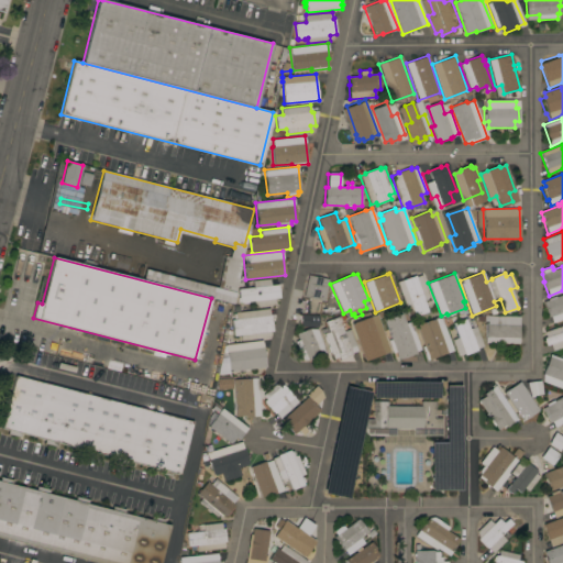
[(308,275),(328,279),(323,300),(304,297),(308,275)]
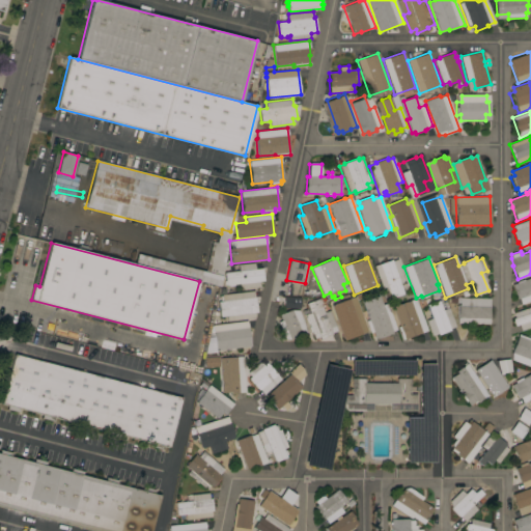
[(391,260),(392,261),(397,259),(404,280),(399,282),(403,295),(391,299),(387,288),(382,290),(373,267),(391,260)]
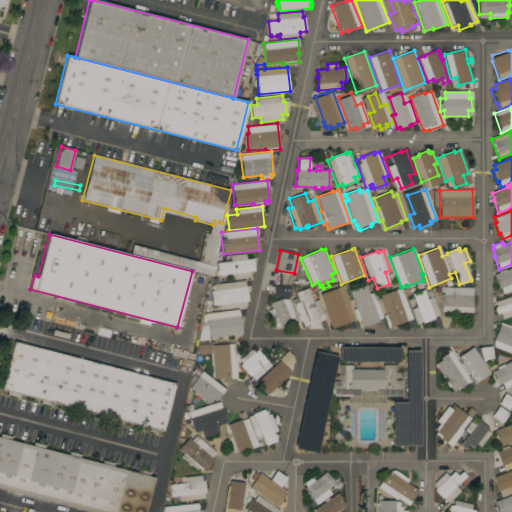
[(217,263),(230,261),(230,255),(245,253),(246,259),(252,259),(254,271),(249,271),(250,277),(231,279),(231,273),(218,275),(217,263)]
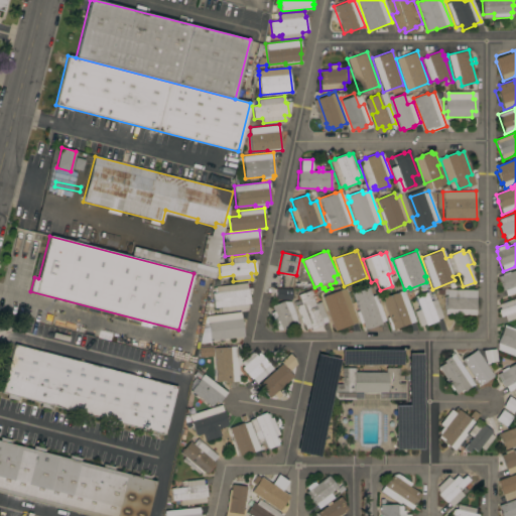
[(189,272),(212,278),(215,268),(182,259),(182,261),(192,264),(189,272)]
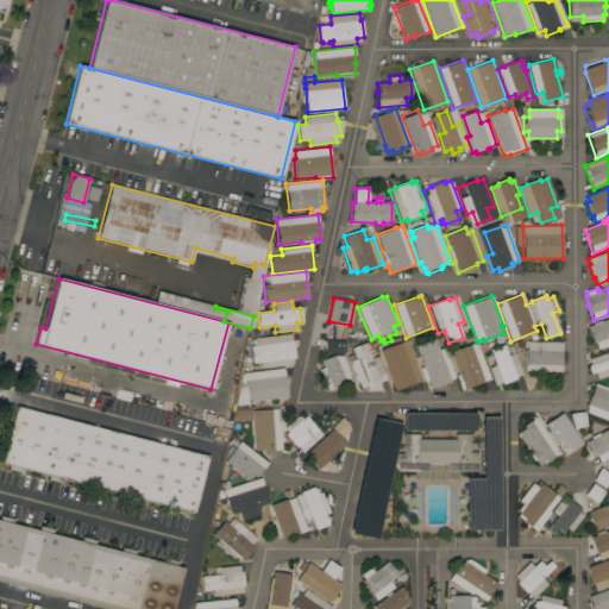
[(592,325),(591,324),(600,320),(600,321),(608,318),(608,344),(597,349),(595,343),(594,343),(588,327),(592,325)]
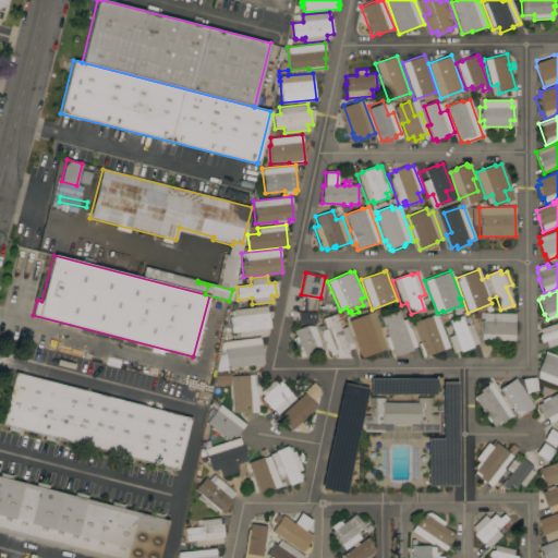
[(229,317),(234,316),(233,310),(266,305),(267,312),(268,312),(270,328),(267,328),(267,334),(239,337),(239,332),(231,332),(229,317)]
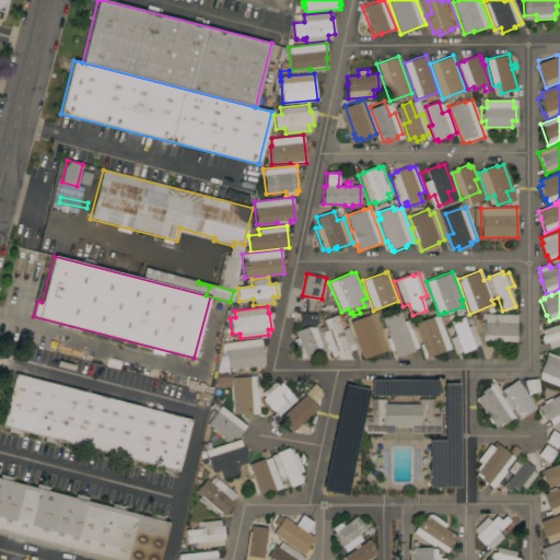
[(399,312),(404,322),(408,319),(418,348),(413,350),(413,351),(396,358),(394,350),(391,351),(385,338),(388,337),(382,318),(399,312)]
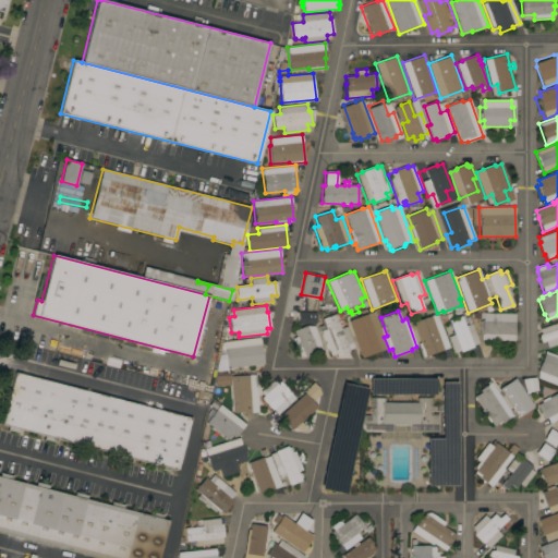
[(514,314),(514,341),(481,340),(482,320),(483,320),(484,318),(473,318),(474,313),(480,313),(514,314)]
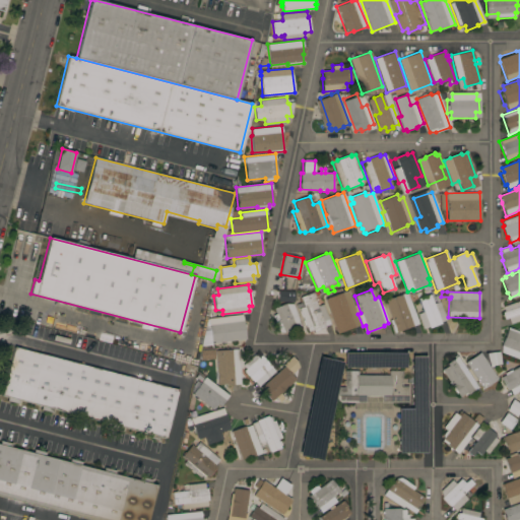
[(304,307),(300,297),(312,293),(317,306),(323,304),(330,324),(324,326),(325,327),(313,332),(312,330),(308,331),(305,325),(304,325),(302,320),(304,320),(302,317),(301,317),(299,311),(300,311),(299,308),(304,307)]
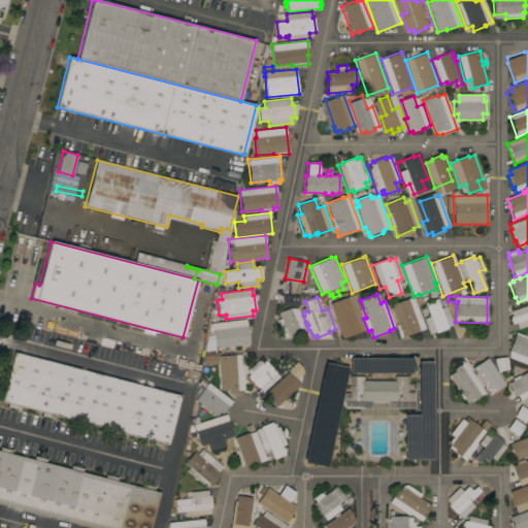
[(400,338),(395,325),(397,325),(390,305),(414,297),(425,329),(400,338)]
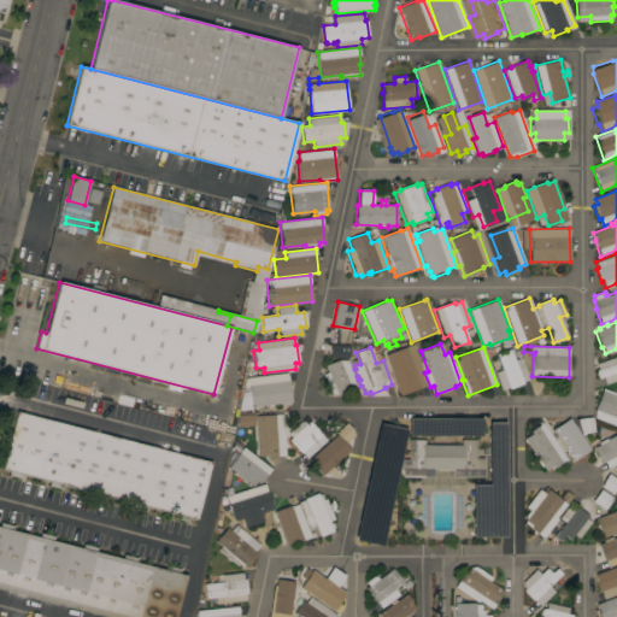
[(510,348),(515,360),(517,359),(515,352),(518,350),(530,380),(522,382),(523,385),(510,389),(509,387),(501,391),(495,372),(501,370),(495,354),(510,348)]
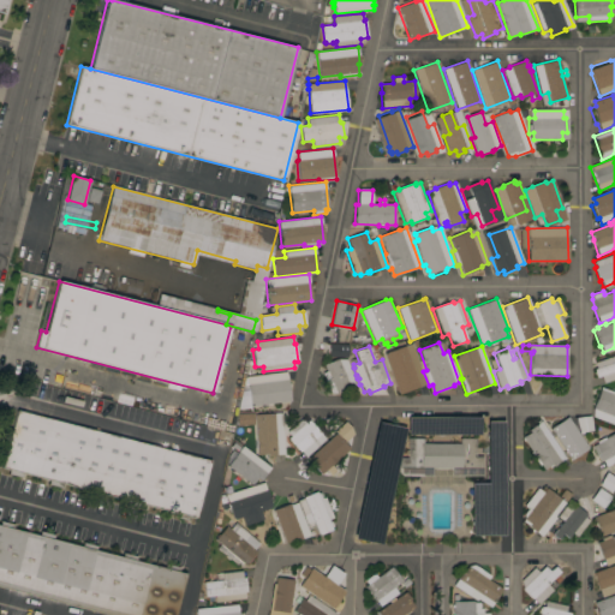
[(393,364),(392,359),(393,358),(392,354),(405,348),(408,358),(415,356),(425,383),(416,387),(416,388),(406,392),(406,390),(405,392),(404,388),(398,390),(389,365),(393,364)]
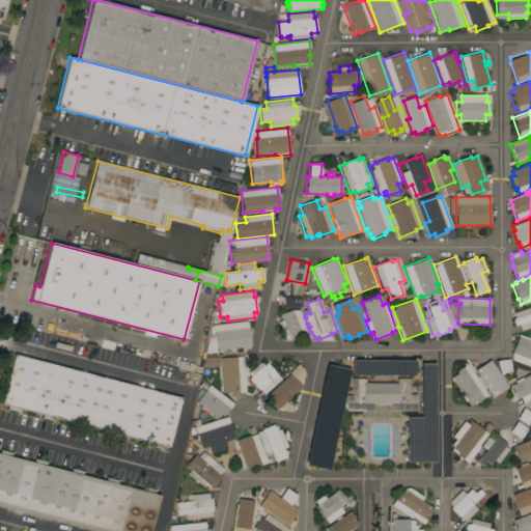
[(278,323),(282,320),(279,314),(298,307),(307,332),(289,339),(285,339),(278,323)]
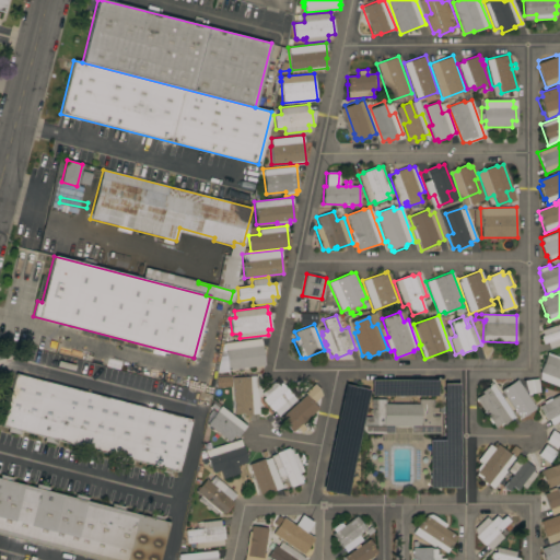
[(559,324),(559,343),(549,348),(547,342),(544,345),(540,336),(543,336),(541,330),(559,324)]
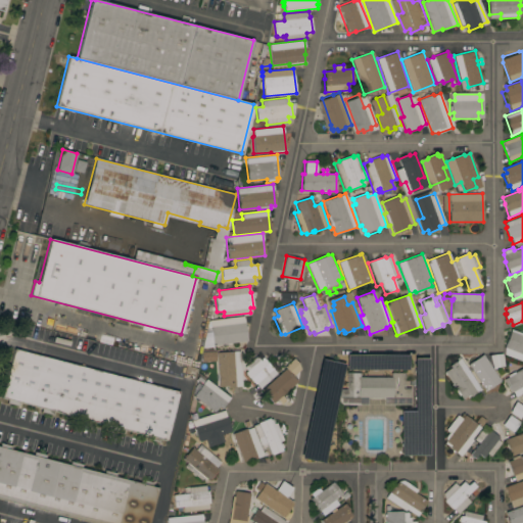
[(211,326),(221,325),(220,319),(244,316),(246,334),(244,334),(245,340),(223,343),(223,337),(221,338),(221,339),(217,340),(216,338),(214,339),(211,326)]
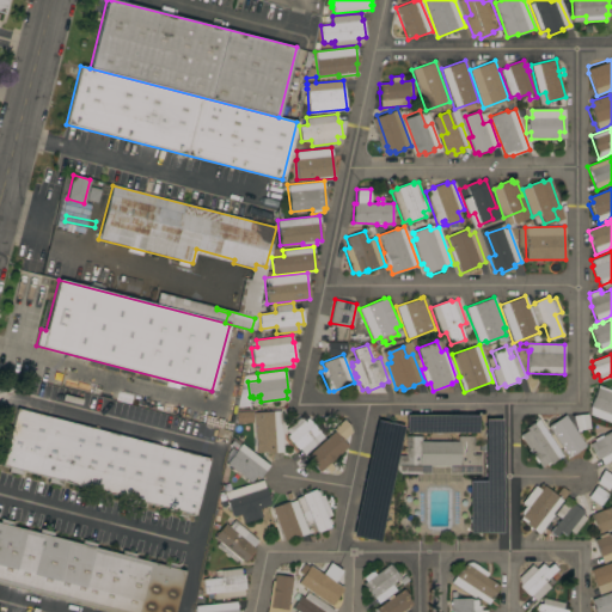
[(589,407),(598,385),(611,391),(611,423),(589,415),(589,407)]
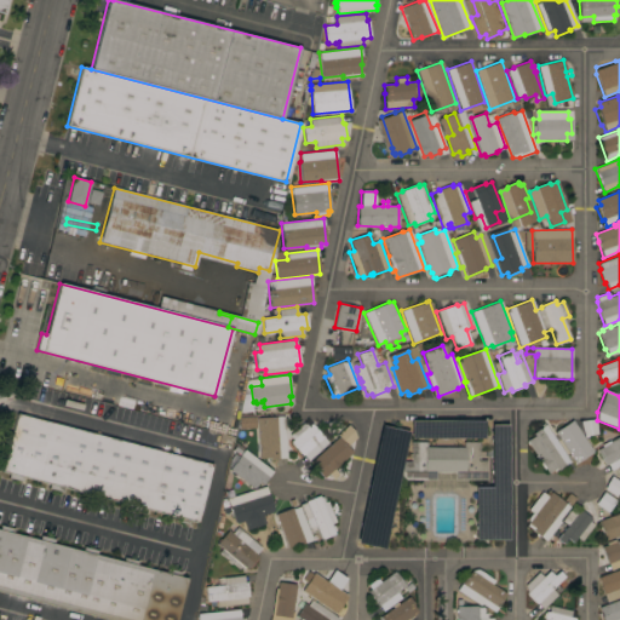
[(197,522),(190,521),(189,524),(176,522),(176,517),(147,509),(145,514),(132,510),(133,505),(107,499),(105,503),(91,499),(92,495),(63,488),(63,492),(49,488),(50,483),(23,477),(22,482),(7,478),(9,474),(1,471),(17,414),(212,465),(197,522)]
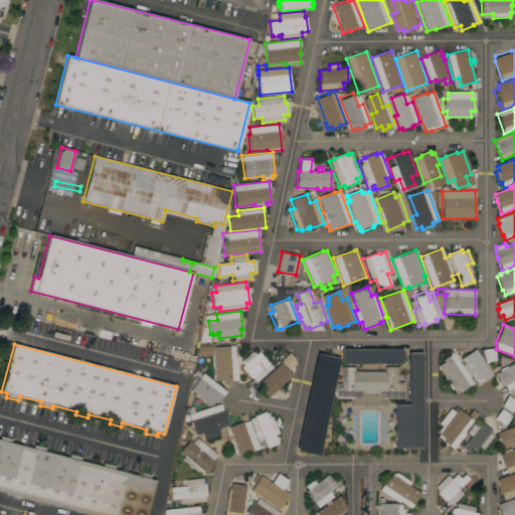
[(224,381),(223,380),(215,380),(213,347),(236,346),(238,380),(224,381)]
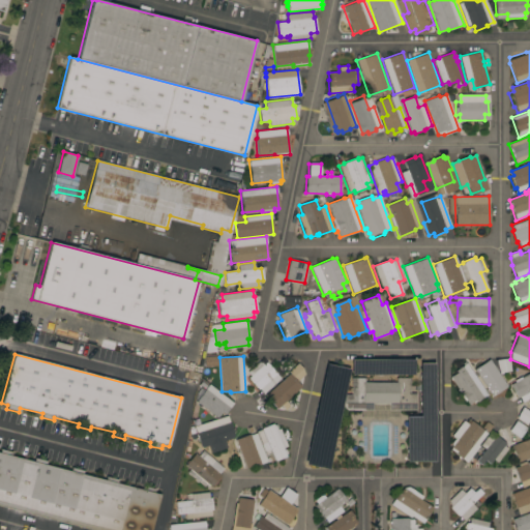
[(404,375),(404,367),(398,367),(398,360),(350,359),(350,374),(404,375)]
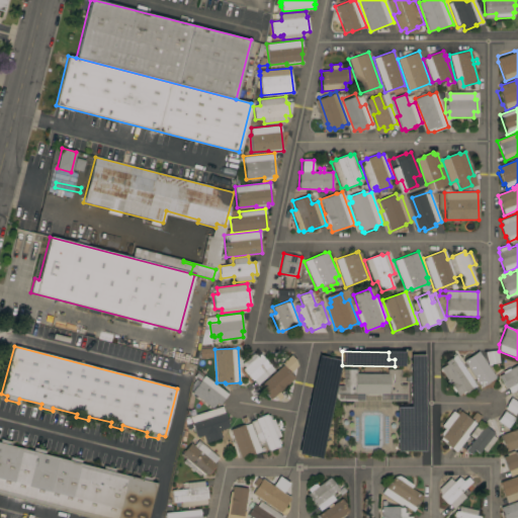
[(462,361),(466,358),(477,351),(479,354),(484,351),(489,359),(490,359),(496,367),(493,370),(495,373),(493,374),(494,376),(484,383),(482,380),(478,383),(462,361)]
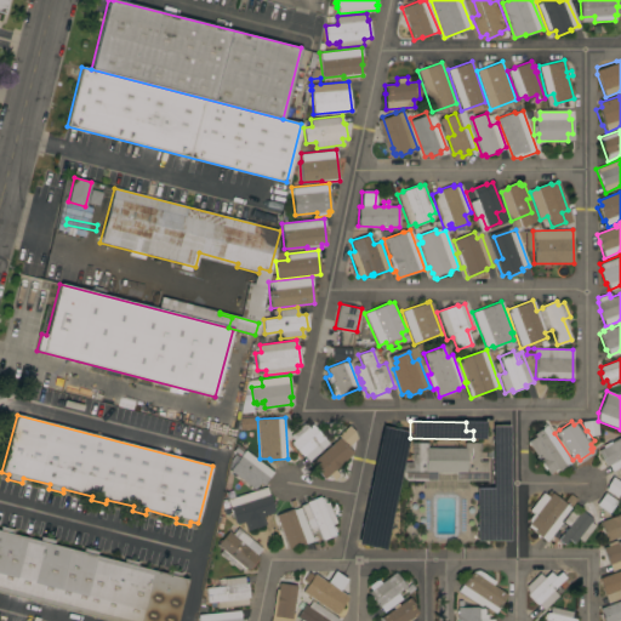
[(311,426),(312,425),(329,443),(308,461),(303,455),(302,456),(290,443),(294,440),(290,436),(303,425),(311,426)]
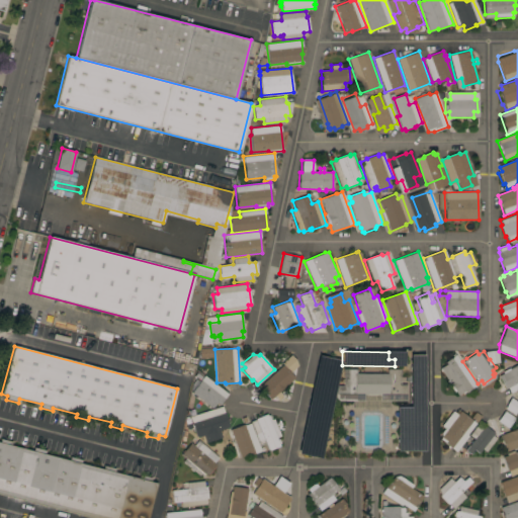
[(279,392),(283,397),(278,401),(274,396),(270,400),(258,386),(283,364),(282,363),(290,355),(295,360),(297,366),(290,373),(294,377),(279,392)]
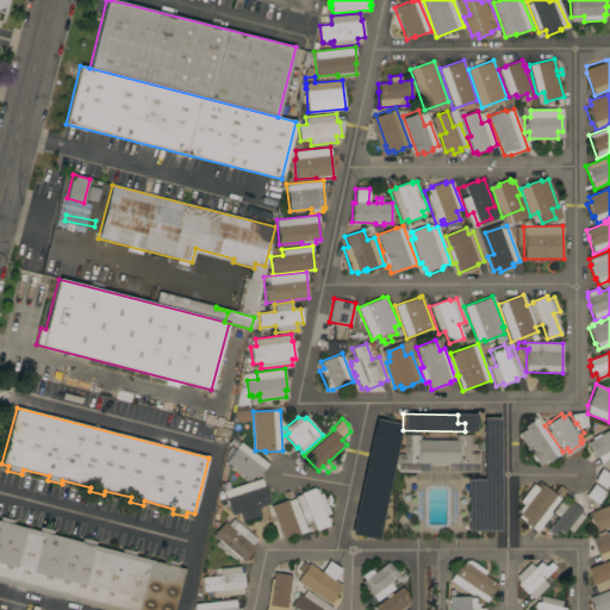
[(561,454),(548,464),(547,461),(540,466),(517,434),(526,429),(524,427),(531,421),(536,429),(541,425),(561,454)]
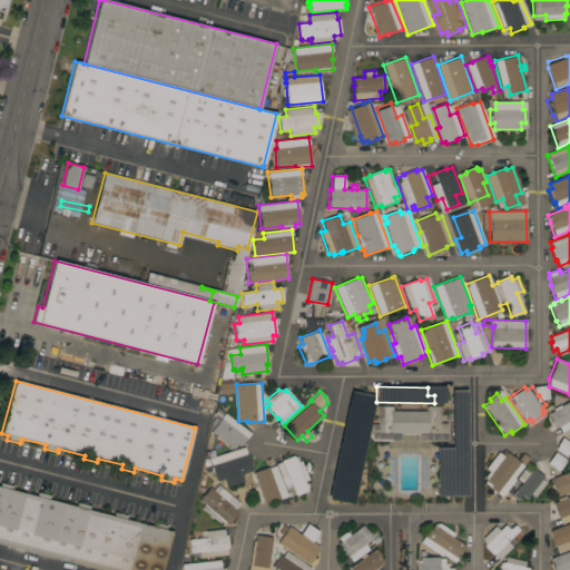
[(553,411),(552,409),(560,405),(569,400),(569,428),(561,433),(558,426),(557,428),(549,413),(553,411)]
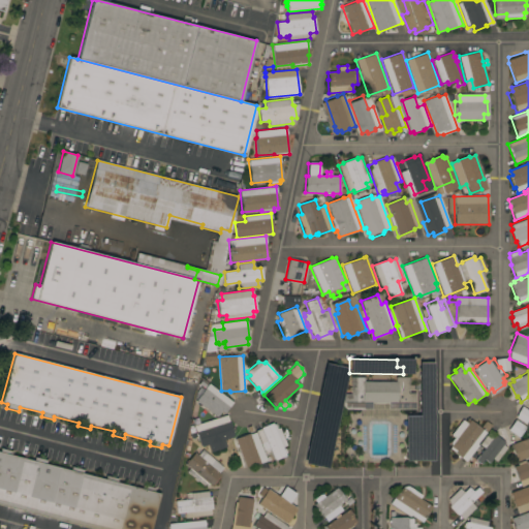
[(395,382),(395,377),(408,377),(408,393),(415,393),(415,409),(386,409),(387,403),(371,403),(371,410),(342,410),(342,394),(350,394),(350,377),(364,377),(364,381),(395,382)]
